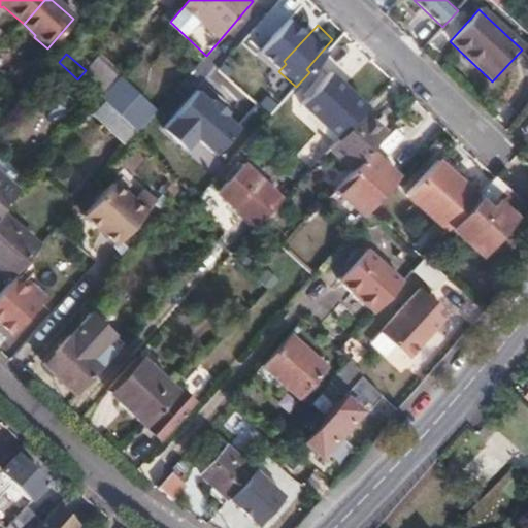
[(86,70),(77,79),(102,100),(119,80),(95,60),(86,70)]
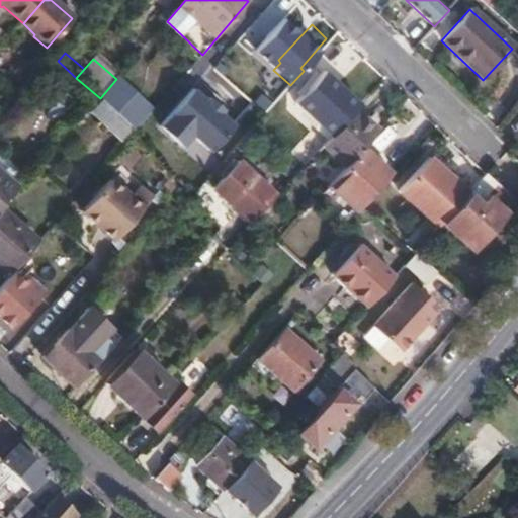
[(253,62),(243,74),(267,94),(277,82),(253,62)]
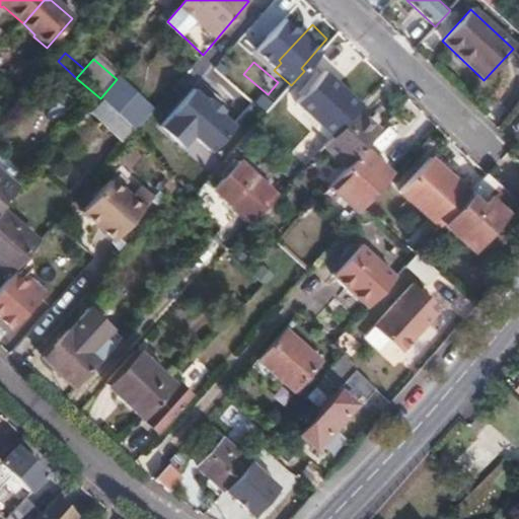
[(296,102),(332,136),(356,112),(361,105),(324,72),(296,102)]
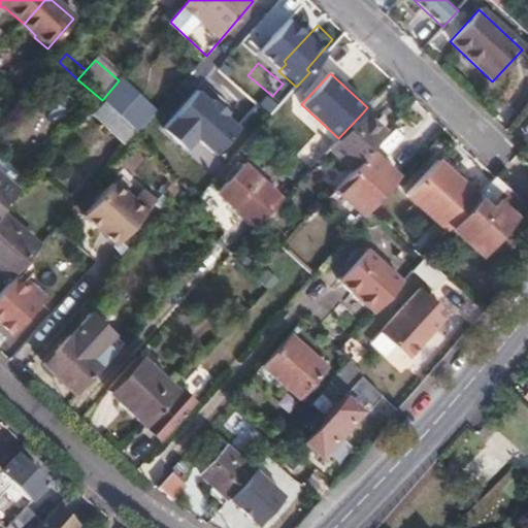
[(102,100),(90,113),(127,145),(158,110),(121,78),(119,80),(102,100)]
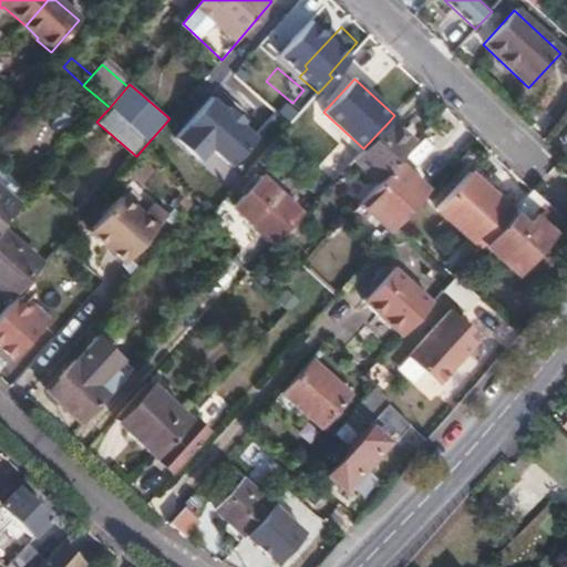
[(213,147),(233,165),(259,136),(244,123),(247,120),(232,106),(228,110),(213,96),(176,137),(202,160),(213,147)]
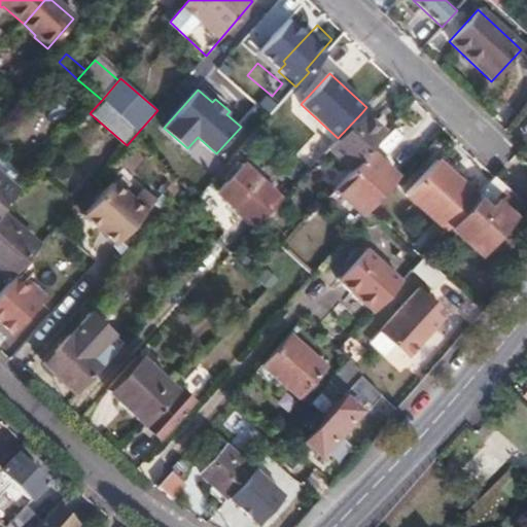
[(338,138),(329,148),(351,170),(370,150),(370,149),(384,134),(361,113),(338,138)]
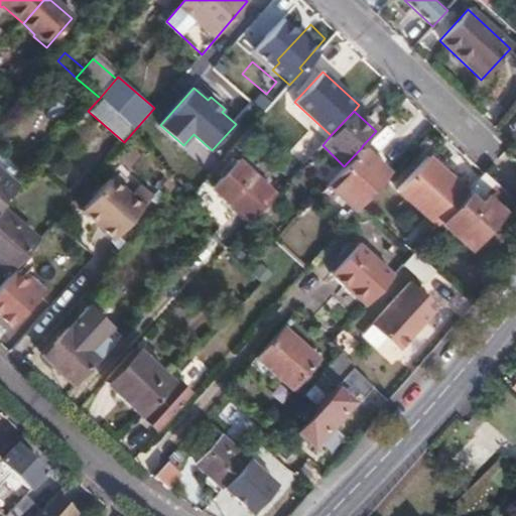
[(328,184),(356,212),(361,206),(389,173),(362,147),(344,166),(328,184)]
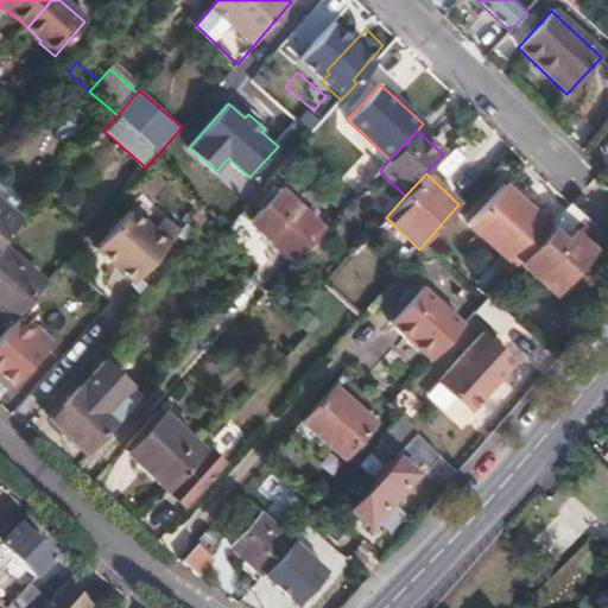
[(469,222),(514,265),(519,260),(551,226),(532,208),(529,210),(501,187),(469,222)]
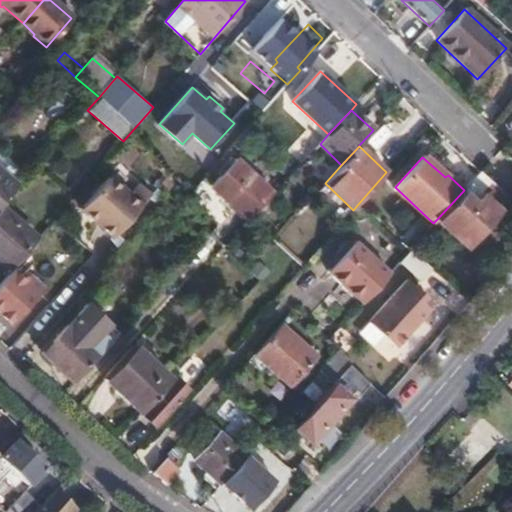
[(211,186),(248,221),(272,195),(234,161),(211,186)]
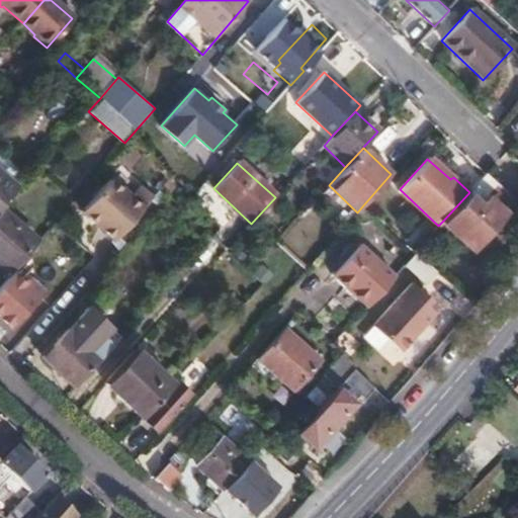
[(0,210),(3,208),(22,186),(0,166),(0,210)]
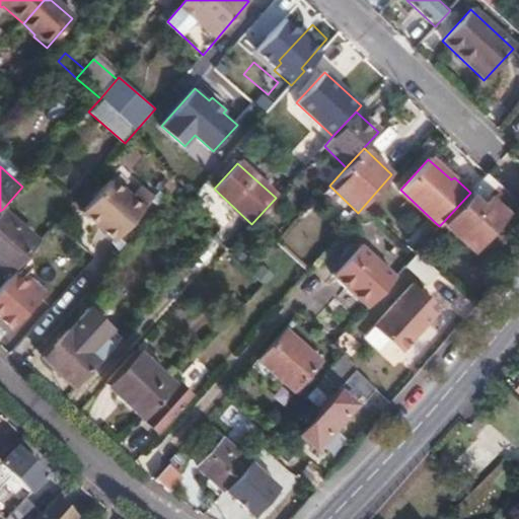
[(517,200),(489,174),(488,173),(470,193),(443,222),(473,249),(517,200)]
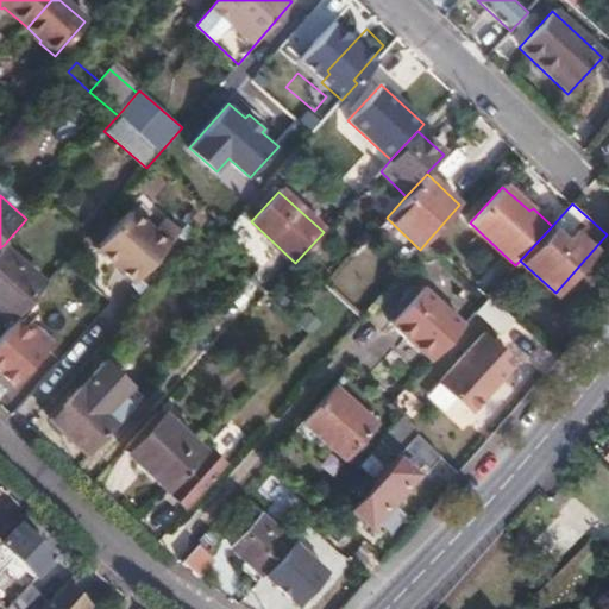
[(129,211),(95,249),(135,282),(180,230),(167,219),(155,232),(129,211)]
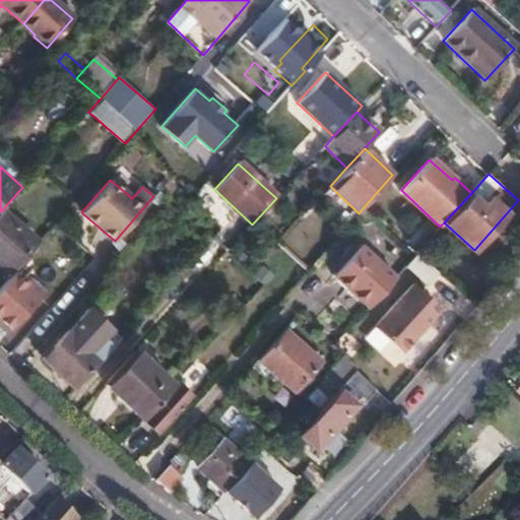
[(0,264),(10,274),(37,245),(40,242),(3,209),(0,211),(0,264)]
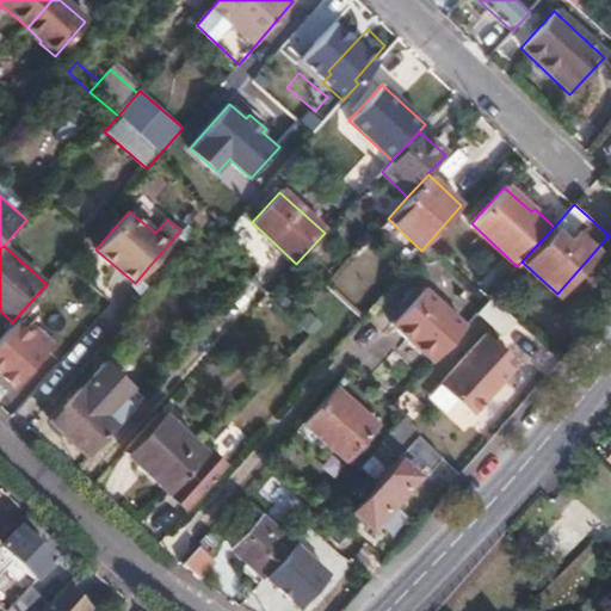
[(47,284),(43,288),(57,301),(69,288),(55,275),(47,284)]
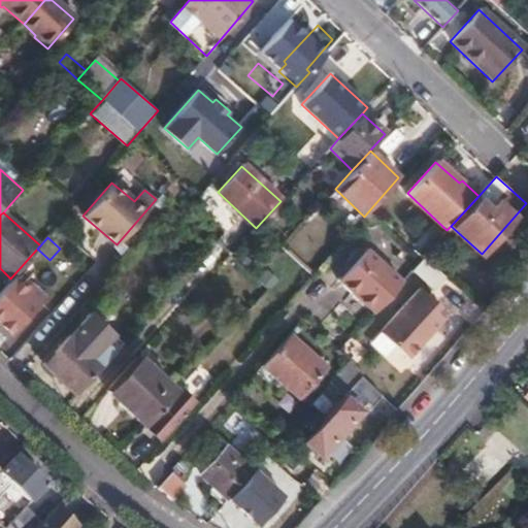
[(337,282),(373,314),(381,305),(401,283),(365,251),(360,256),(343,275),(337,282)]
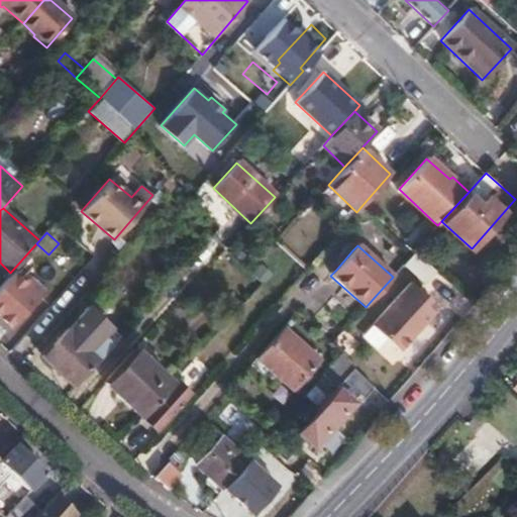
[(332,267),(336,270),(352,250),(348,247),(332,267)]
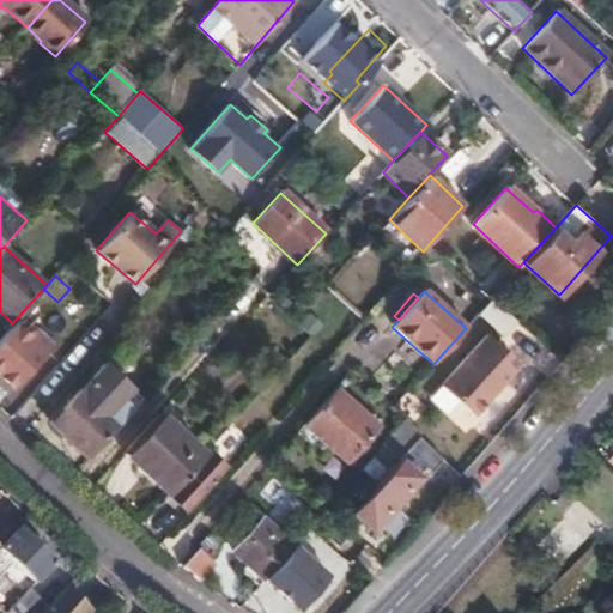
[(491,298),(489,299),(477,314),(502,338),(517,322),(491,298)]
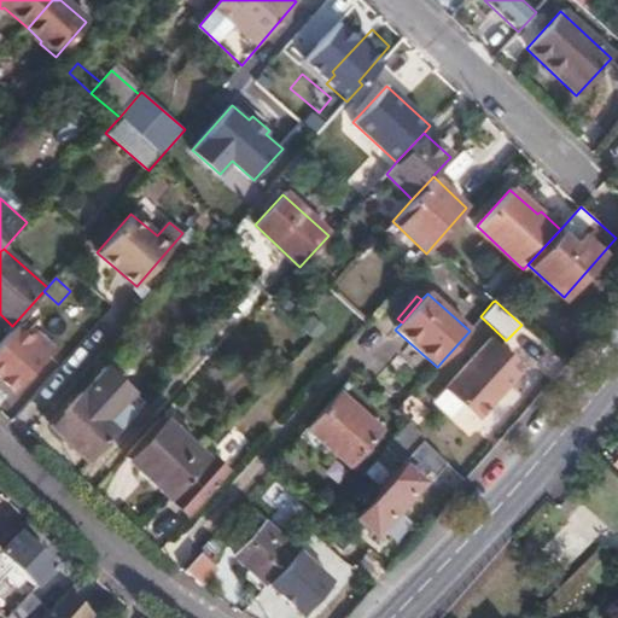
[(313,316),(302,328),(315,342),(327,330),(313,316)]
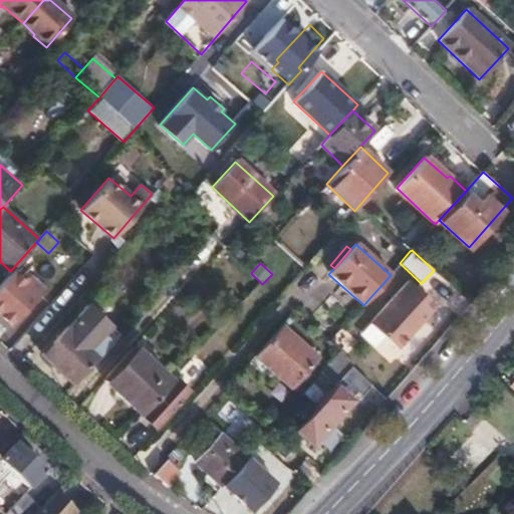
[(14,270),(0,285),(0,318),(10,327),(44,289),(29,275),(25,280),(14,270)]
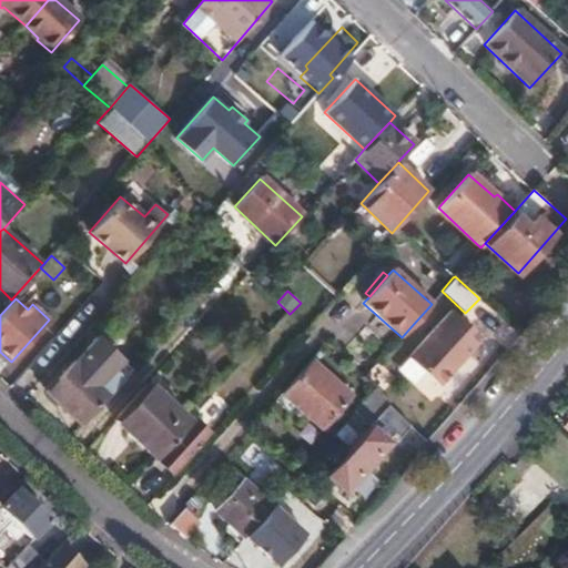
[(475,331),(452,310),(408,358),(442,387),(479,345),(470,336),(475,331)]
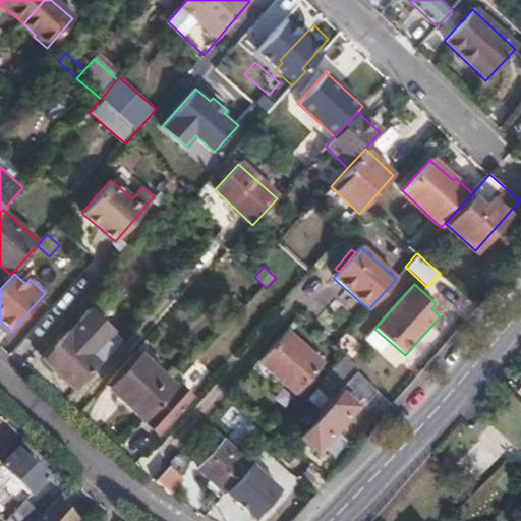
[(42,358),(75,389),(99,361),(120,339),(87,308),(66,332),(42,358)]
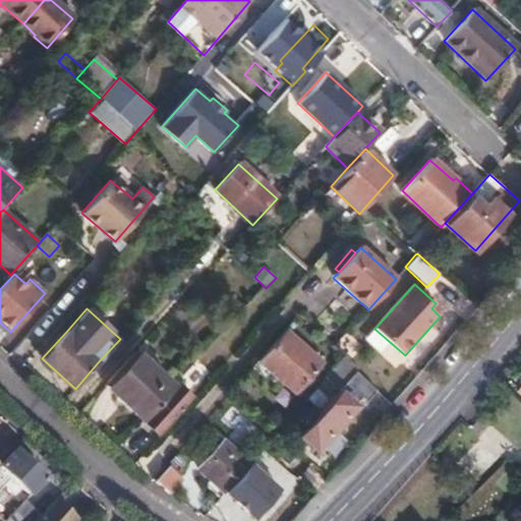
[(284,331),(258,360),(296,393),(321,363),(284,331)]
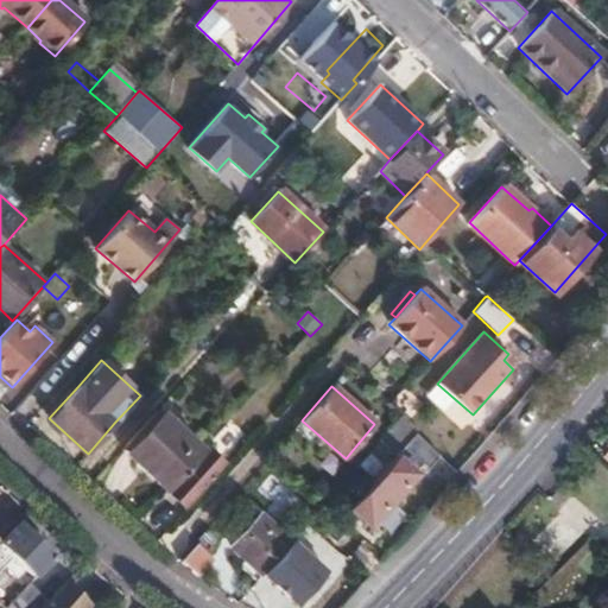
[(409,419),(423,403),(405,387),(390,404),(409,419)]
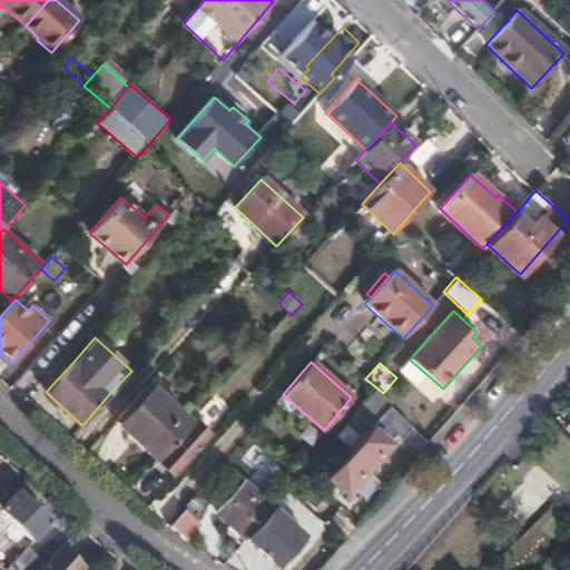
[(149,386),(115,423),(157,461),(192,423),(149,386)]
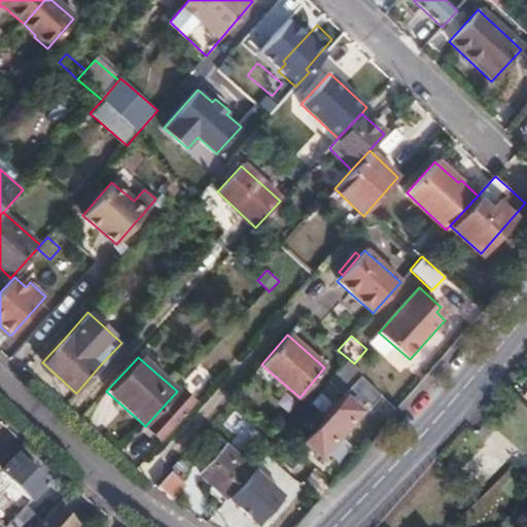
[(361,373),(349,361),(329,382),(343,394),(350,388),(359,377),(361,373)]
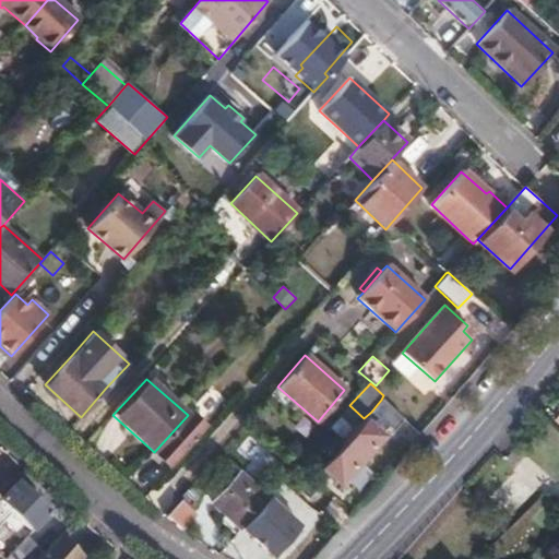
[(364,419),(321,466),(339,482),(380,435),(389,426),(393,430),(403,419),(381,400),(371,412),(364,418),(364,419)]
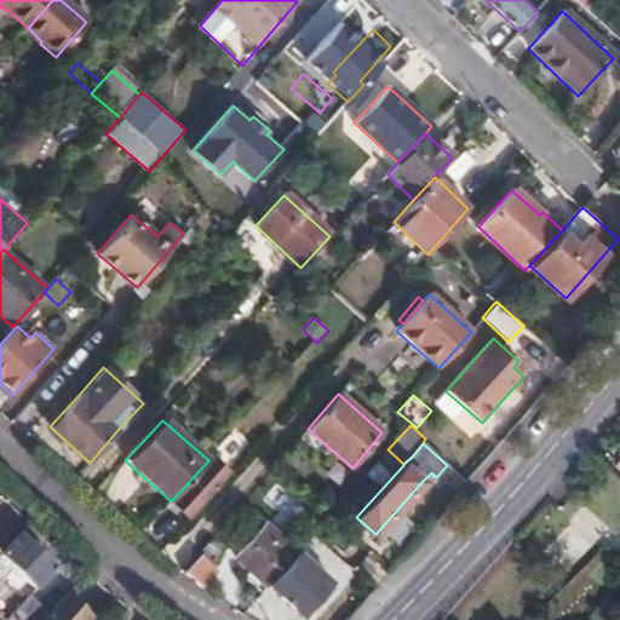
[(208,460),(171,501),(191,520),(231,475),(212,457),(208,460)]
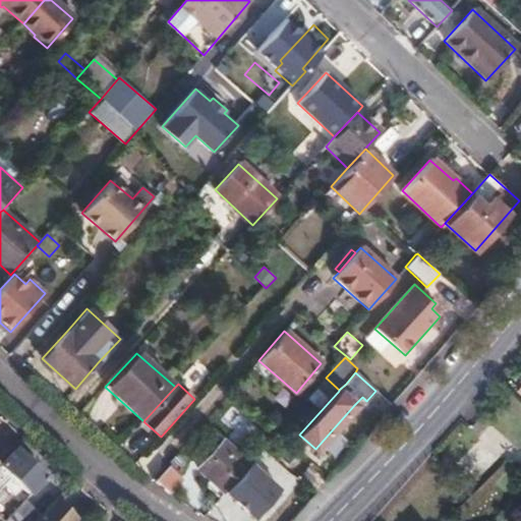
[(226,499),(253,467),(224,442),(196,472),(226,499)]
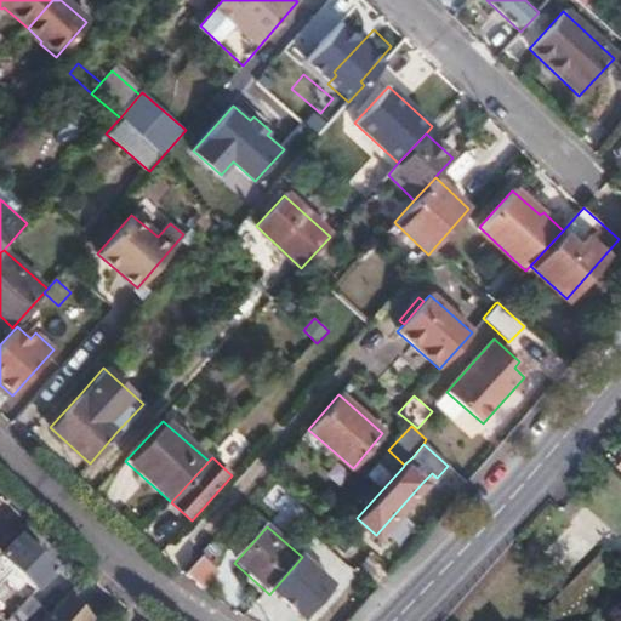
[(0,560),(6,567),(35,592),(53,573),(18,541),(0,560)]
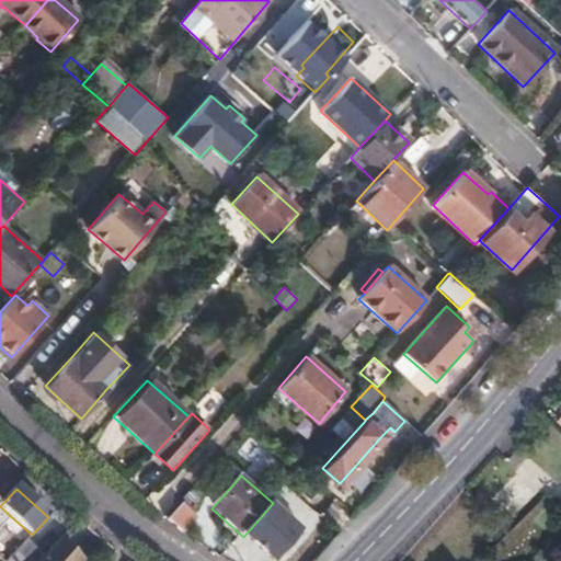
[(274,560),(302,530),(273,503),(247,533),(274,560)]
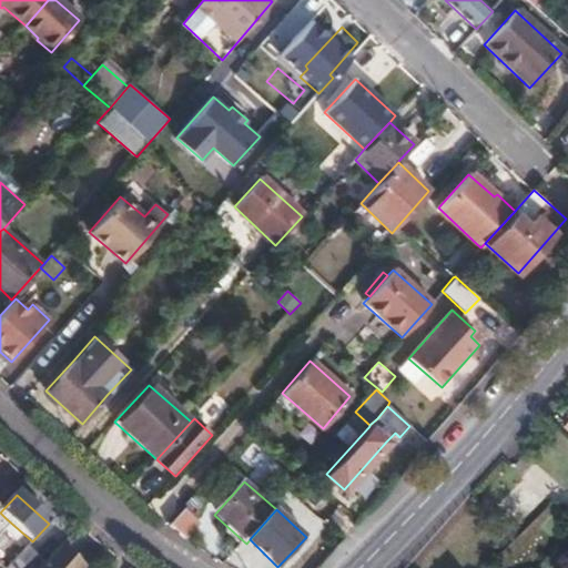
[(183,514),(171,528),(186,538),(198,526),(183,514)]
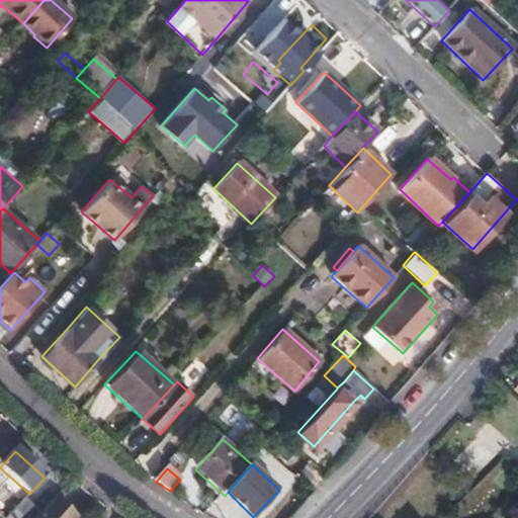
[(24,499),(5,517),(36,517),(40,514),(24,499)]
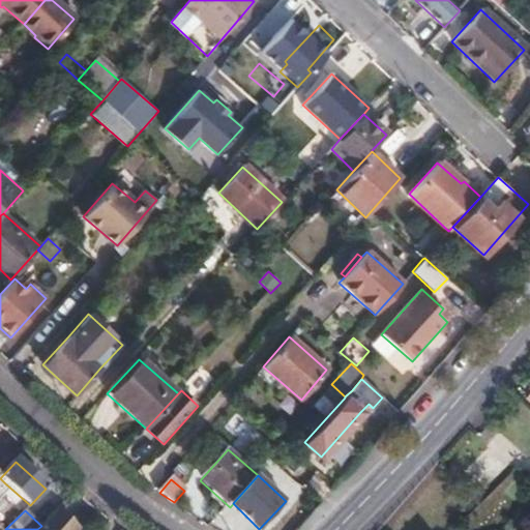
[(77,529),(57,510),(41,526),(37,529),(77,529)]
